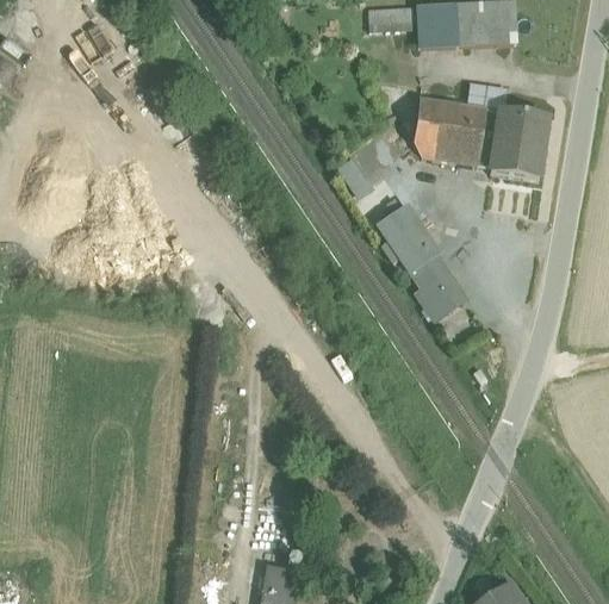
[(516,1),(417,6),(417,29),(418,47),(517,42),(516,1)]
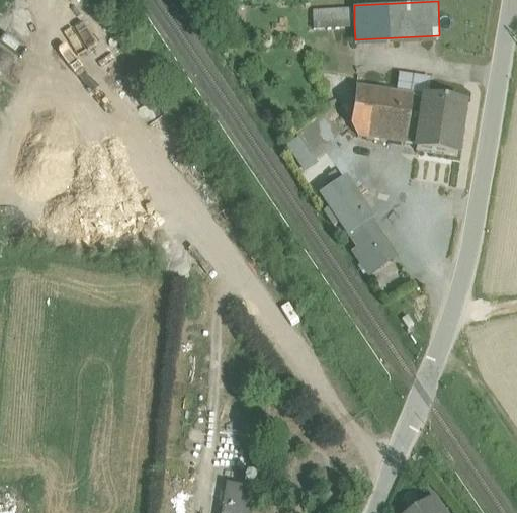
[(354,5),(314,7),(314,26),(354,24),(354,5)]
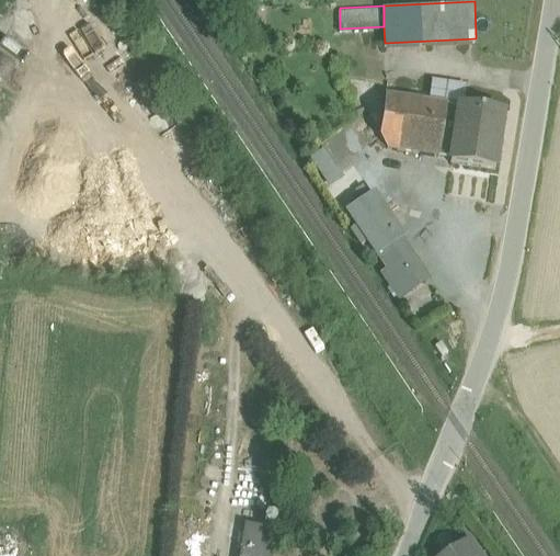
[(504,109),(465,102),(467,83),(432,78),(430,98),(447,100),(440,154),(452,156),(450,159),(495,166),(504,109)]
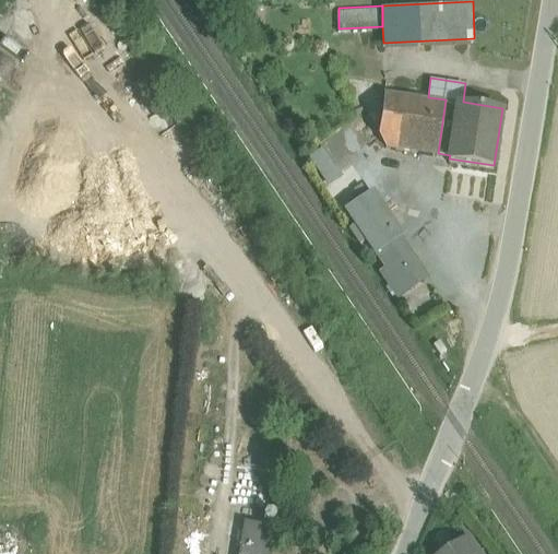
[(428,97),(386,91),(379,133),(387,144),(437,152),(437,153),(438,153),(446,99),(428,97)]
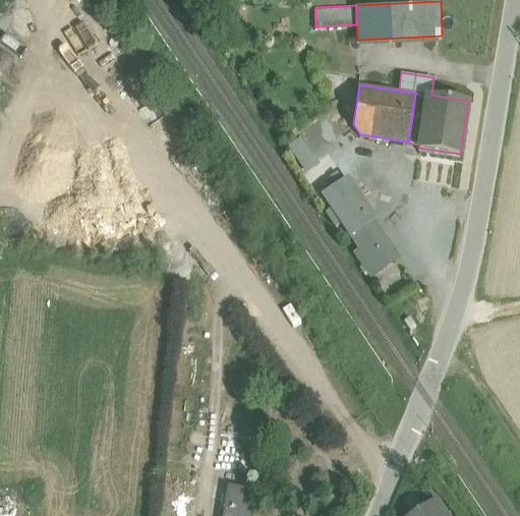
[(287,142),(306,170),(320,161),(300,133),(287,142)]
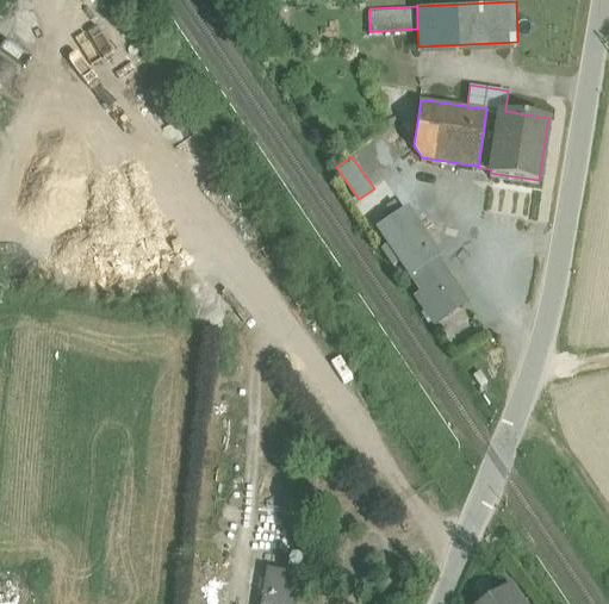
[(435,257),(403,211),(379,228),(410,274),(411,273),(423,290),(418,293),(435,319),(464,300),(447,275),(445,276),(433,259),(435,257)]
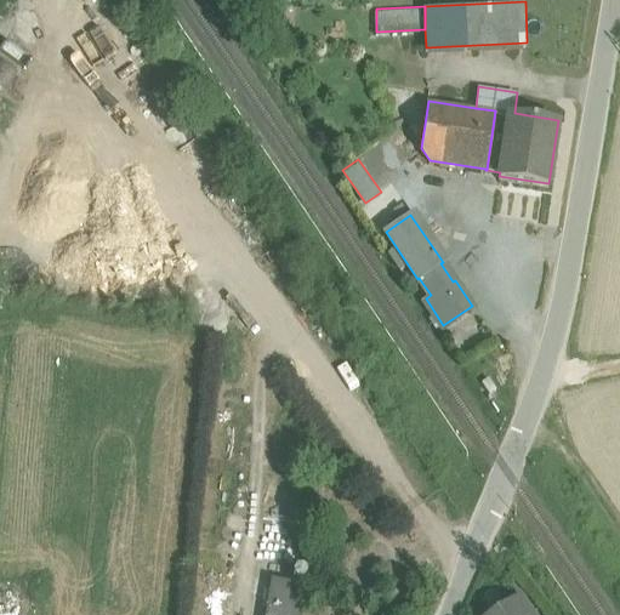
[(496,387),(489,376),(482,380),(490,392),(496,387)]
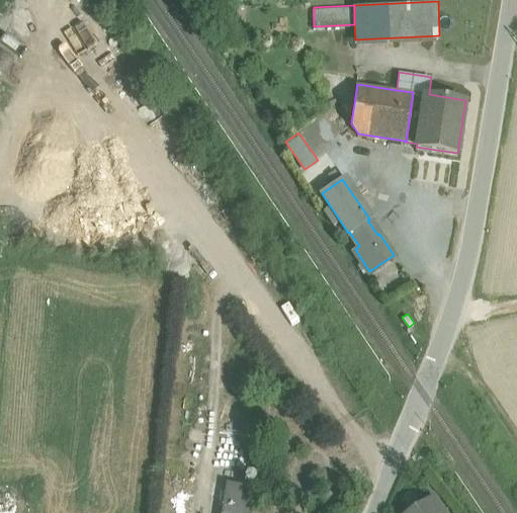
[(256,486),(226,481),(222,503),(252,508),(256,486)]
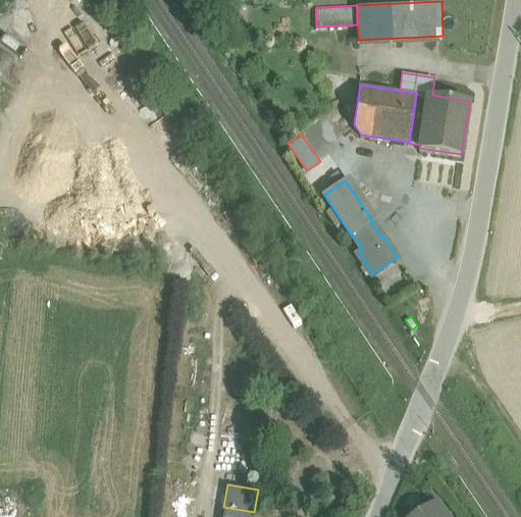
[(448,516),(435,500),(409,516),(448,516)]
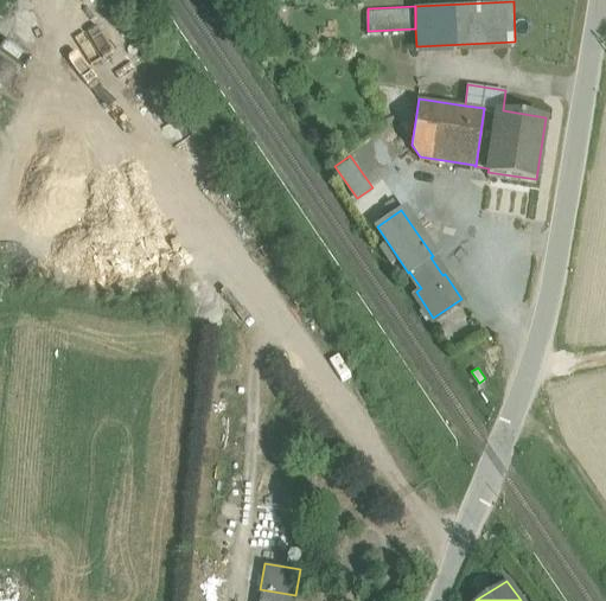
[(294,600),(295,595),(260,589),(257,600),(294,600)]
